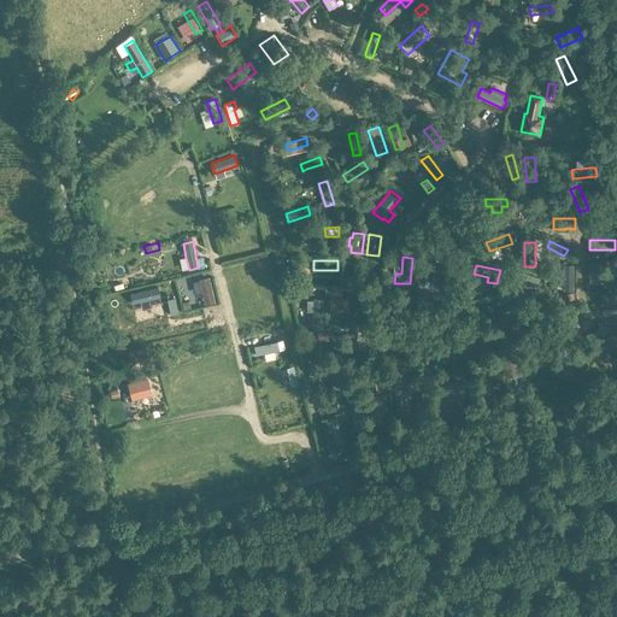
[(511,270),(509,280),(538,288),(540,280),(511,270)]
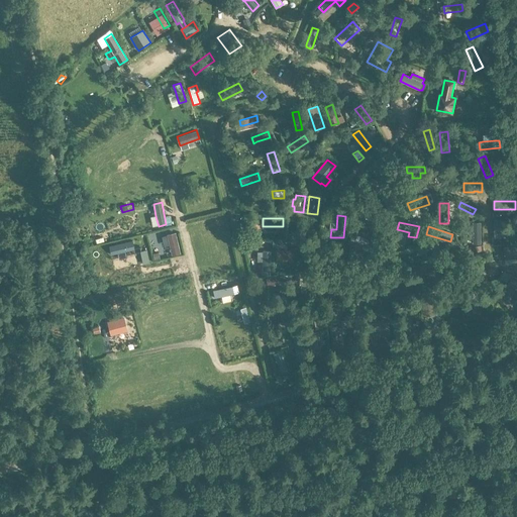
[(180,253),(176,232),(168,234),(170,244),(172,255),(180,253)]
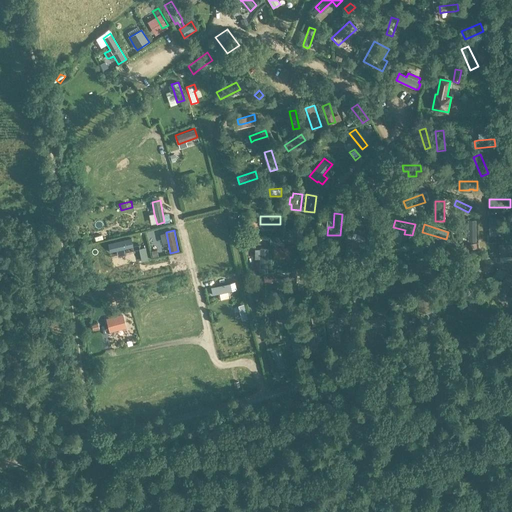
[(270,246),(283,247),(284,237),(271,236),(270,246)]
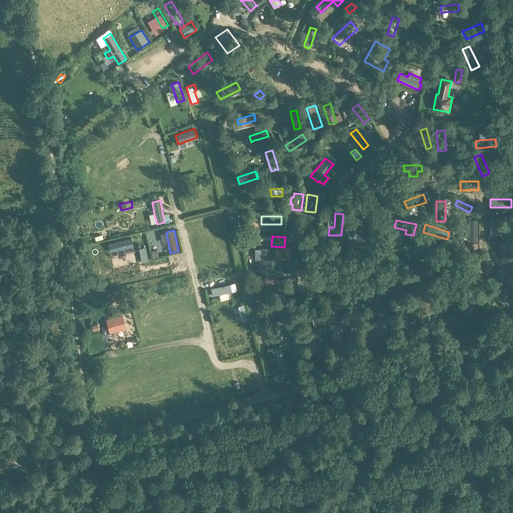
[(367,243),(354,238),(349,236),(346,243),(365,250),(368,243),(367,243)]
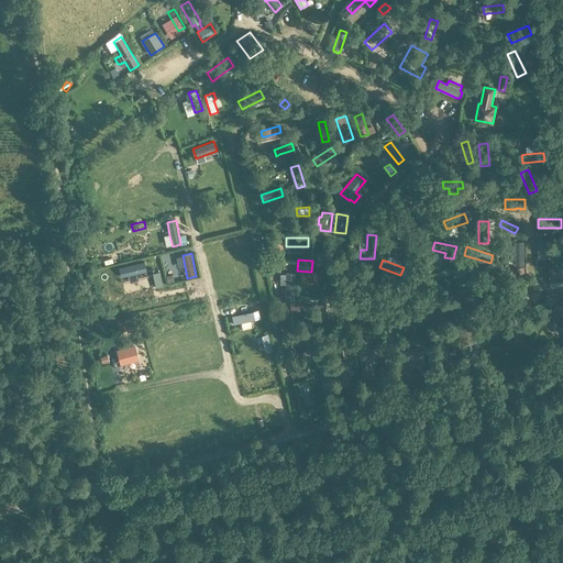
[(119,268),(121,277),(146,272),(144,263),(119,268)]
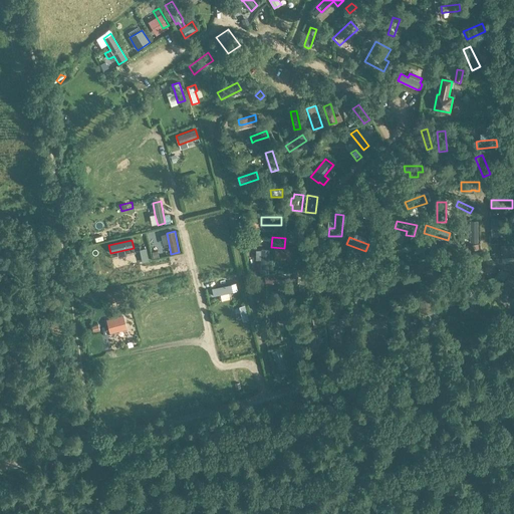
[(493,245),(493,253),(513,253),(513,245),(493,245)]
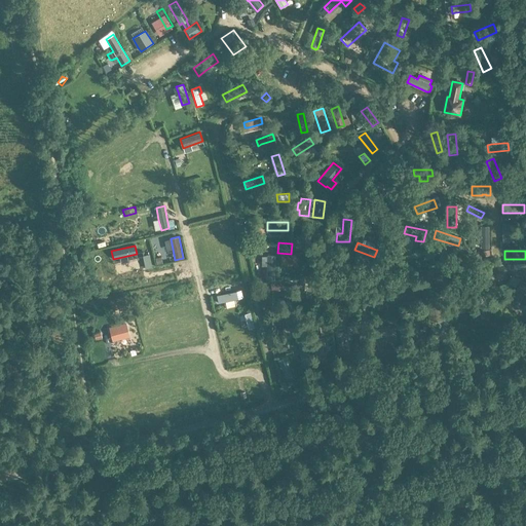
[(297,267),(297,261),(304,261),(305,253),(297,252),(297,256),(283,255),(282,266),(297,267)]
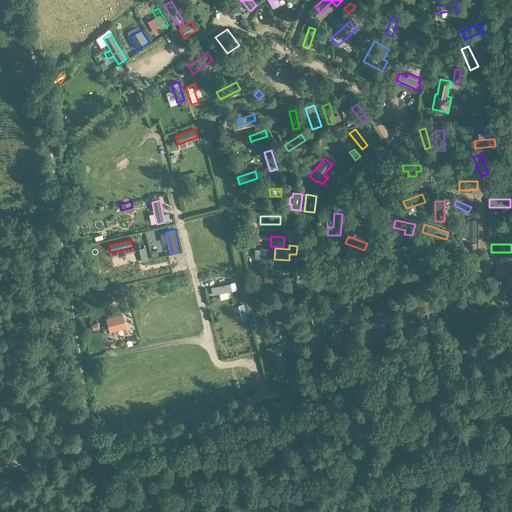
[(142,261),(148,260),(145,248),(139,249),(142,261)]
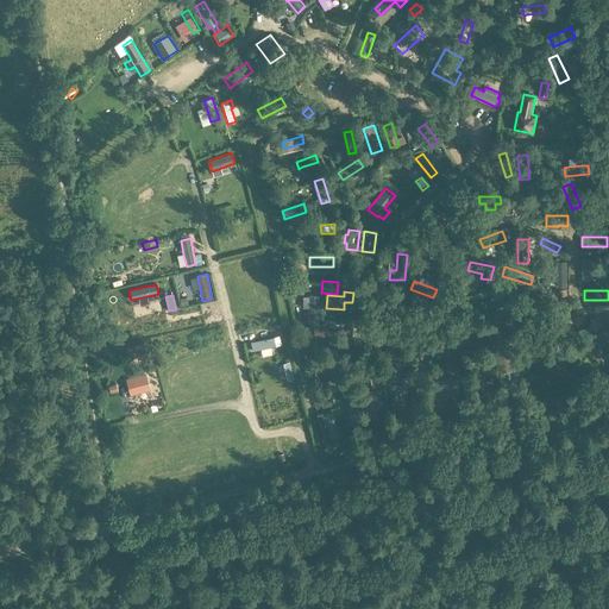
[(309,295),(309,308),(308,324),(318,324),(318,296),(309,295)]
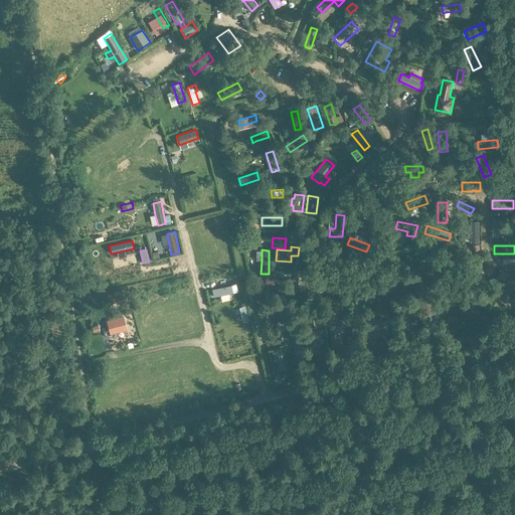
[(464,274),(479,267),(476,261),(462,268),(464,274)]
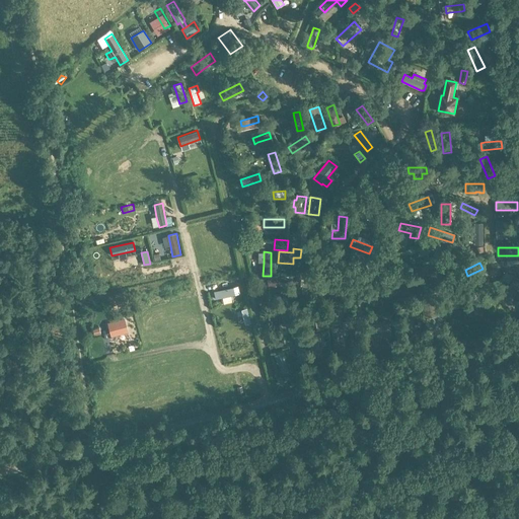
[(435,269),(424,270),(425,285),(436,284),(435,269)]
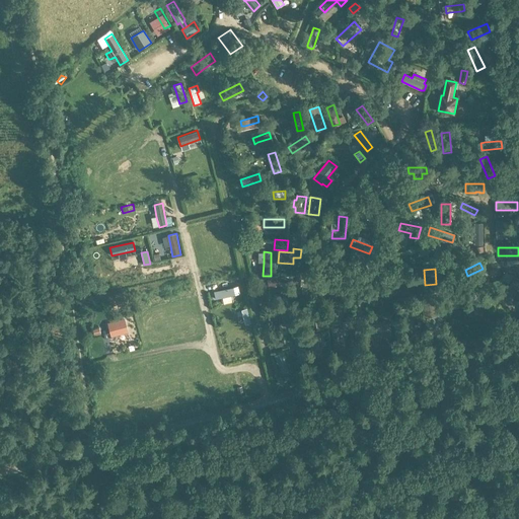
[(302,294),(301,283),(300,274),(293,275),(295,295),(302,294)]
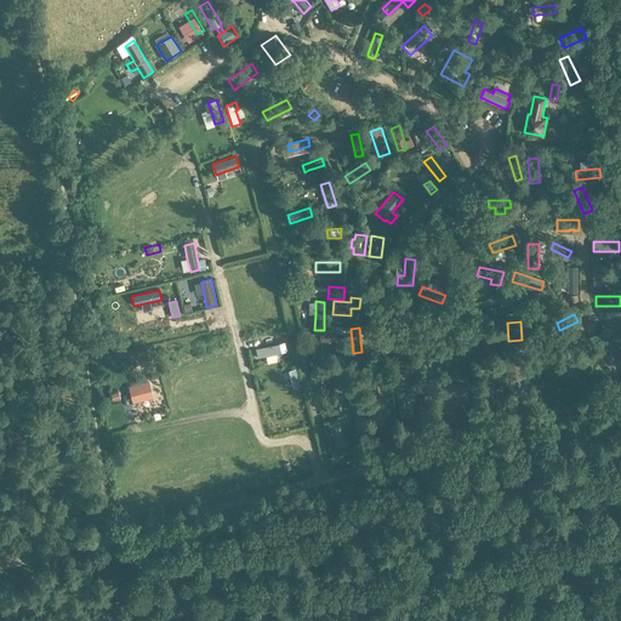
[(411,329),(409,339),(427,343),(429,334),(411,329)]
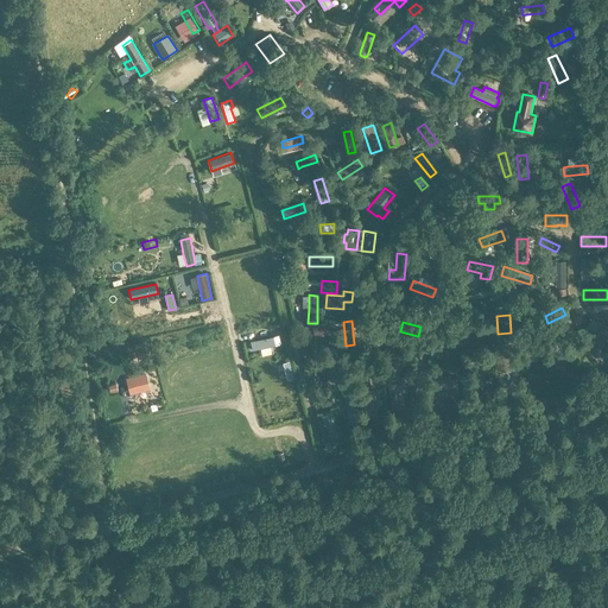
[(335,324),(314,328),(315,337),(337,333),(335,324)]
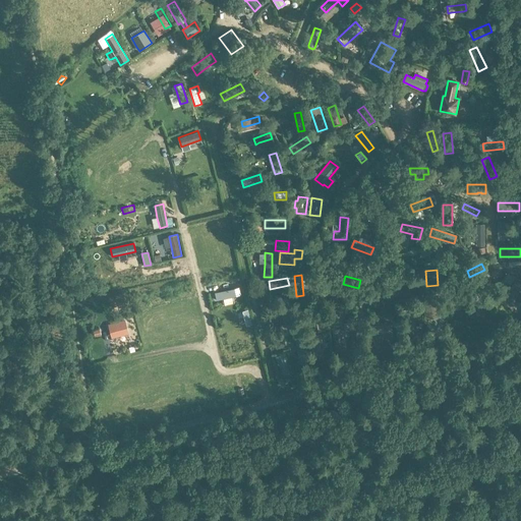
[(506,297),(518,305),(520,299),(520,286),(515,283),(506,297)]
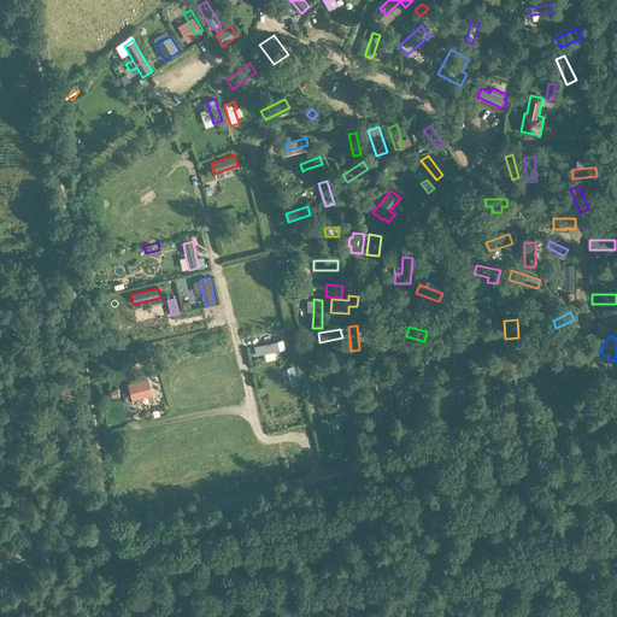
[(288,353),(283,336),(277,338),(282,354),(288,353)]
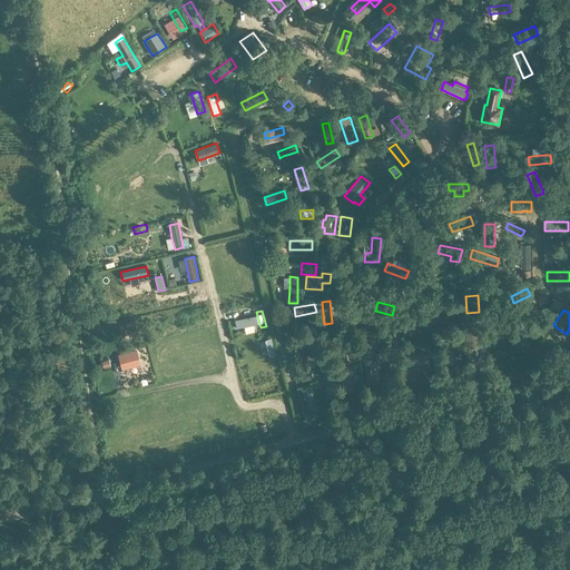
[(421,318),(436,327),(441,320),(425,312),(421,318)]
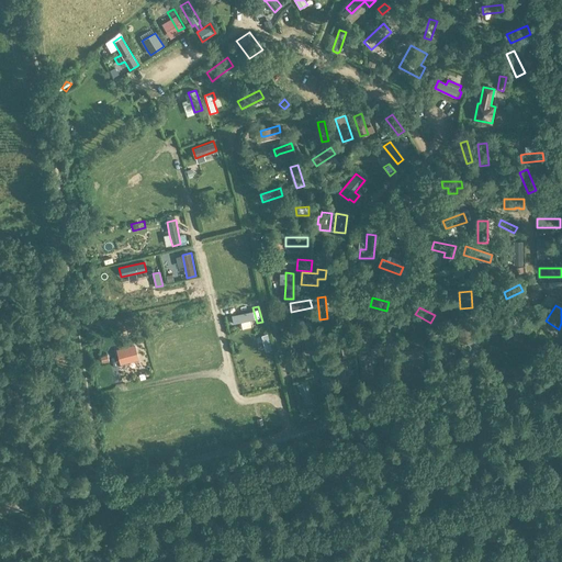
[(229,314),(232,323),(254,317),(251,308),(229,314)]
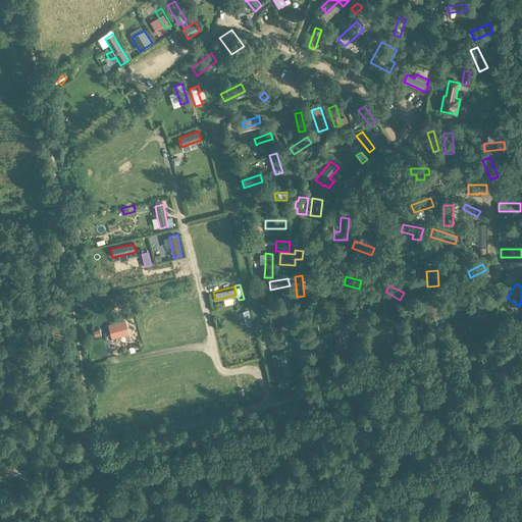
[(456,312),(455,303),(460,302),(460,296),(450,297),(450,312),(456,312)]
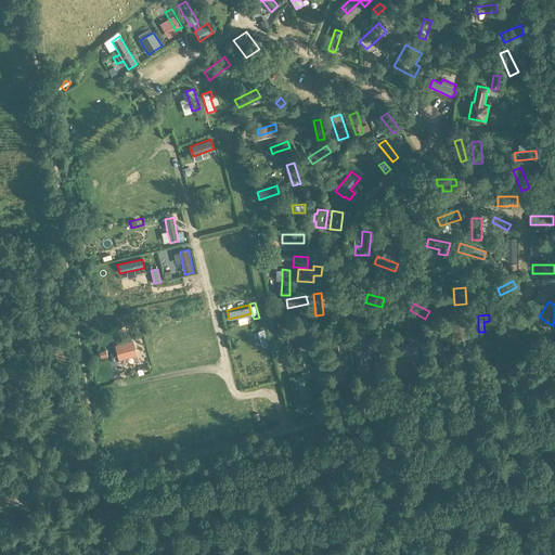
[(511,336),(508,314),(502,315),(503,336),(511,336)]
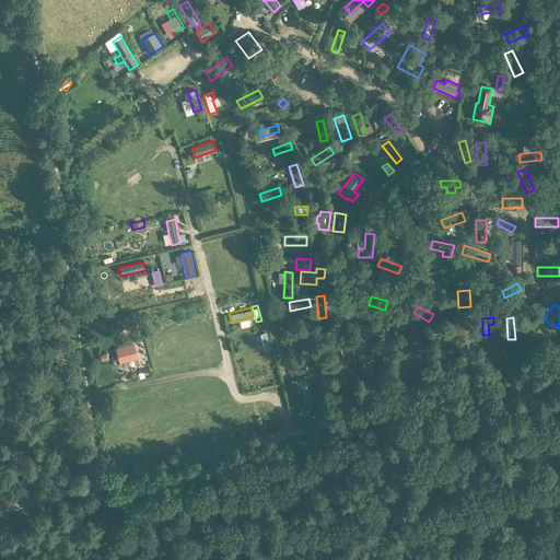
[(303,337),(306,348),(302,349),(304,357),(308,356),(316,354),(311,335),(303,337)]
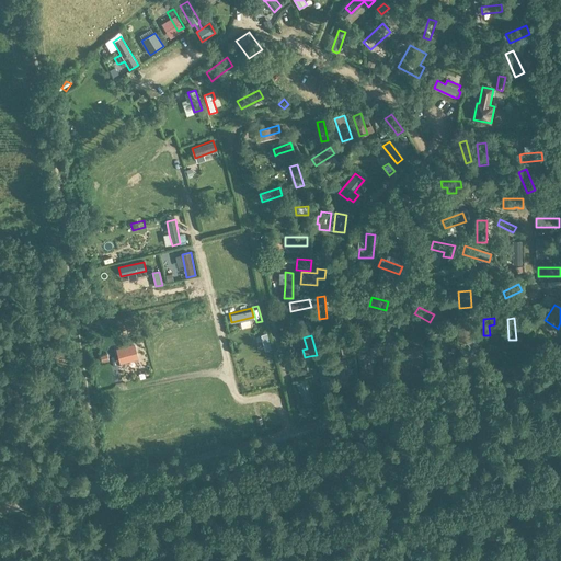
[(444,358),(444,357),(446,335),(438,335),(437,357),(444,358)]
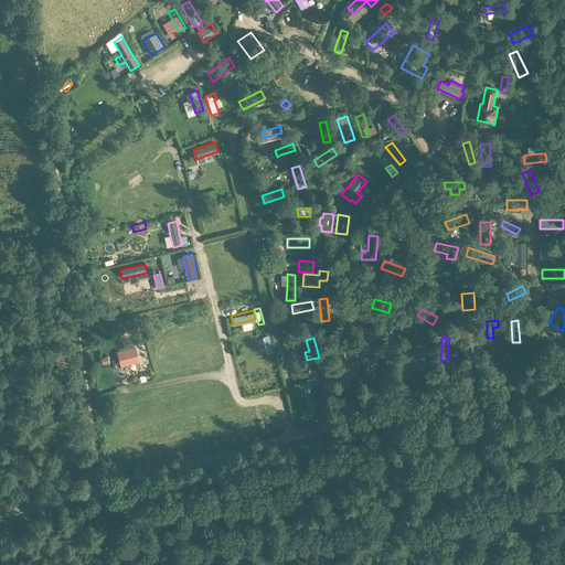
[(350,358),(358,356),(355,341),(347,342),(350,358)]
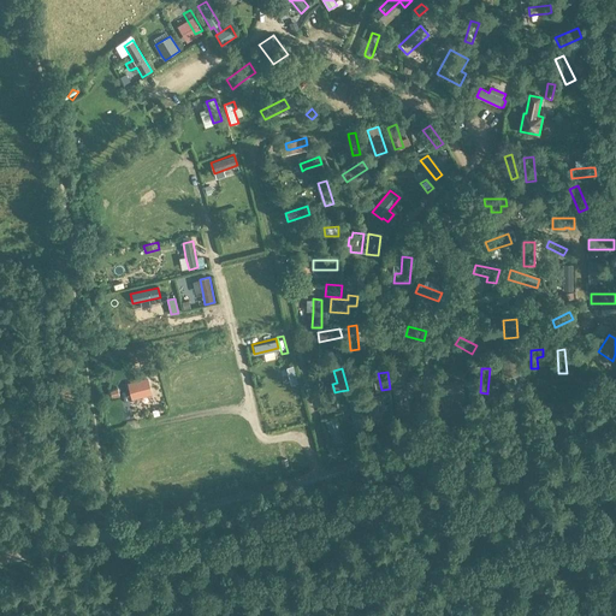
[(148,380),(129,385),(132,400),(152,395),(148,380)]
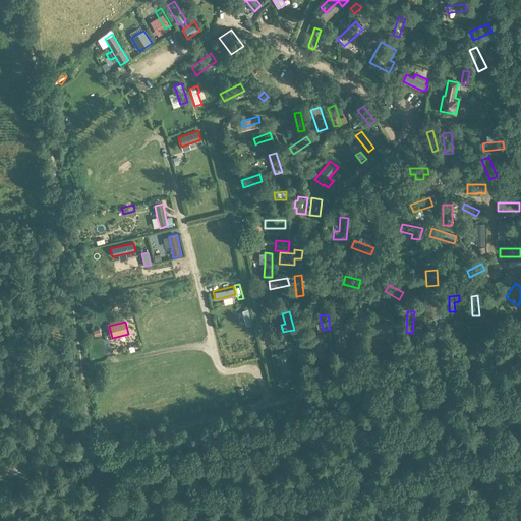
[(333,331),(336,351),(343,350),(340,330),(333,331)]
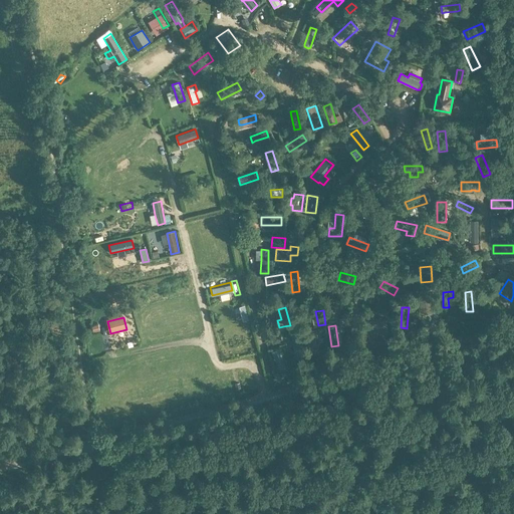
[(315,330),(307,331),(310,352),(318,351),(316,338),(318,338),(317,331),(315,331),(315,330)]
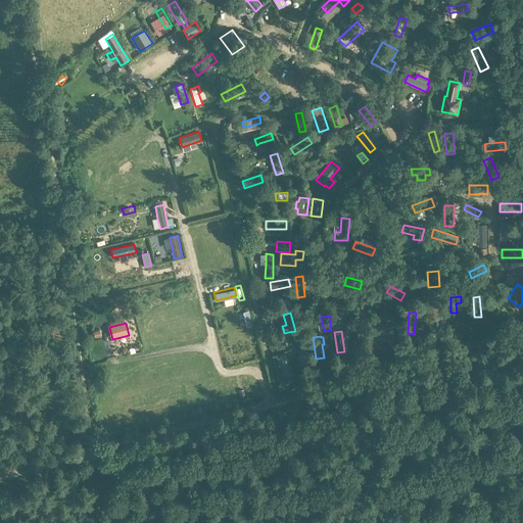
[(296,340),(301,363),(310,361),(304,339),(296,340)]
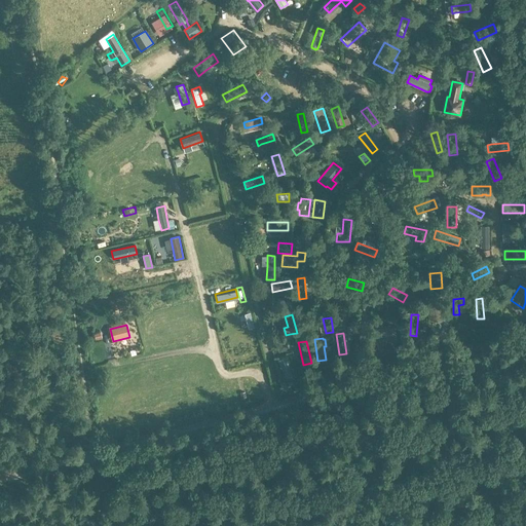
[(294,374),(286,357),(278,360),(287,378),(294,374)]
